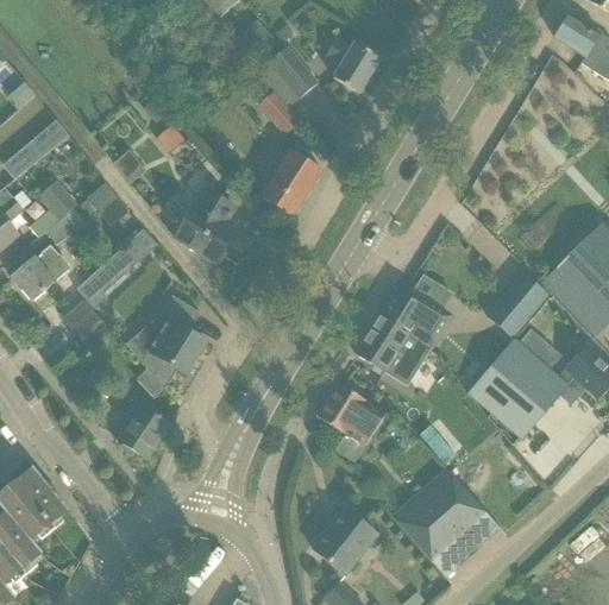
[(589,0),(606,11),(608,12),(608,0),(589,0)]
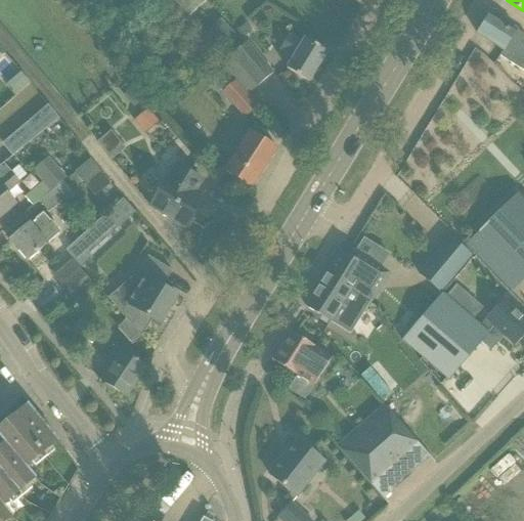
[(523,32),(490,11),(477,32),(503,48),(499,54),(523,69),(523,66),(523,32)]
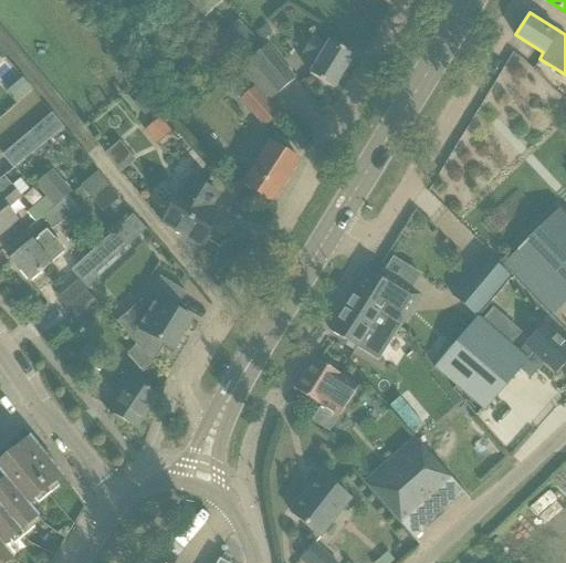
[(224,31),(243,51),(257,39),(238,19),(224,31)]
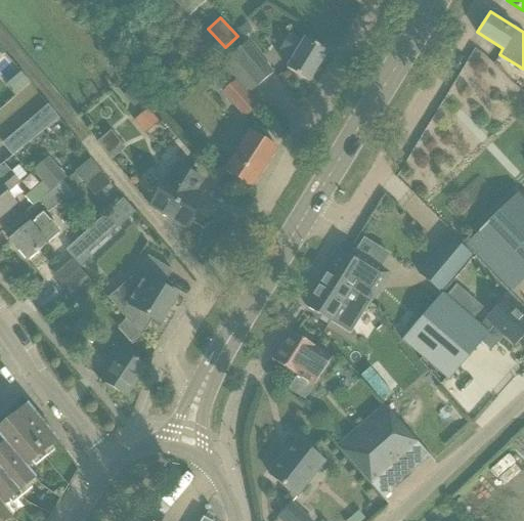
[(246,20),(236,28),(243,35),(252,28),(246,20)]
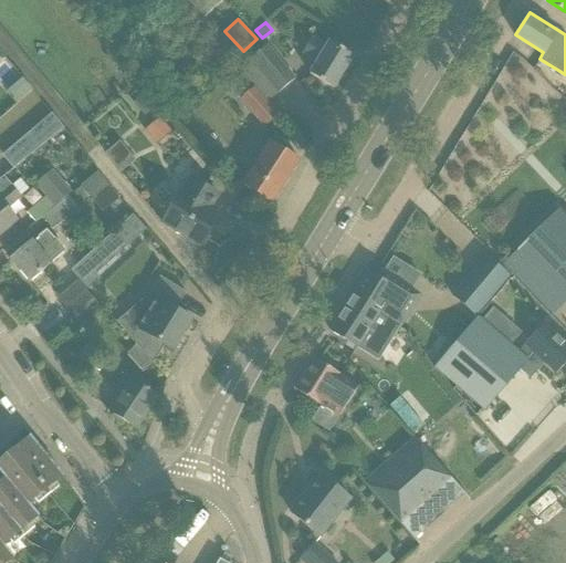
[(354,53),(334,42),(332,40),(327,47),(312,38),(303,52),(318,61),(311,73),(333,86),(354,53)]
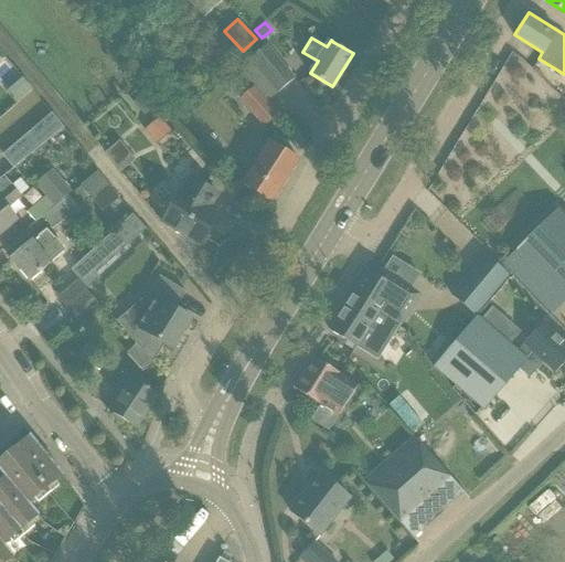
[(294,76),(265,44),(248,59),(277,91),(294,76)]
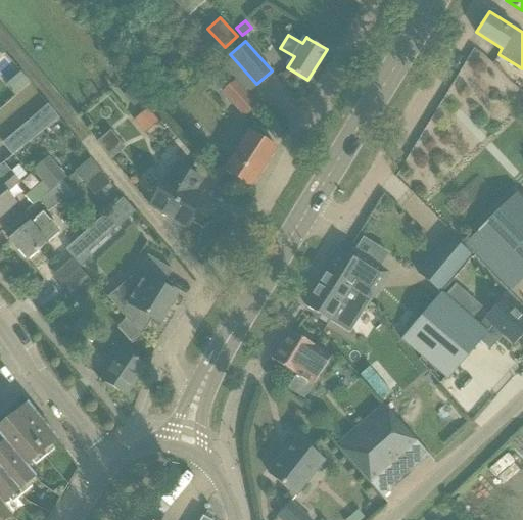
[(11,53),(0,61),(0,64),(28,97),(40,88),(11,53)]
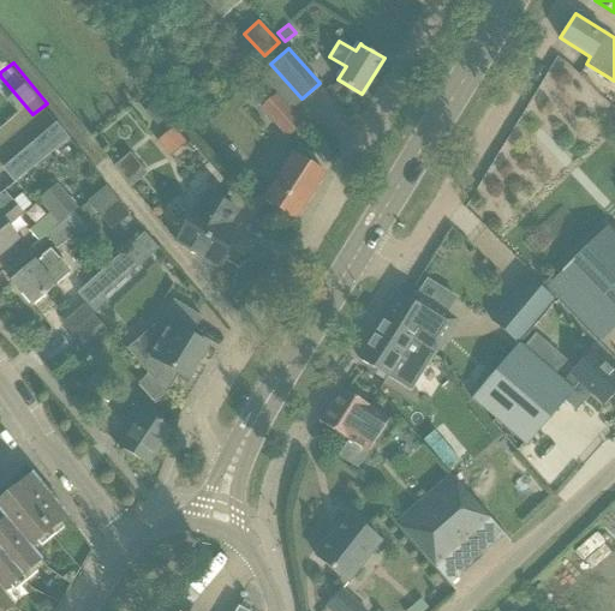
[(300,123),(275,91),(260,105),(285,136),(300,123)]
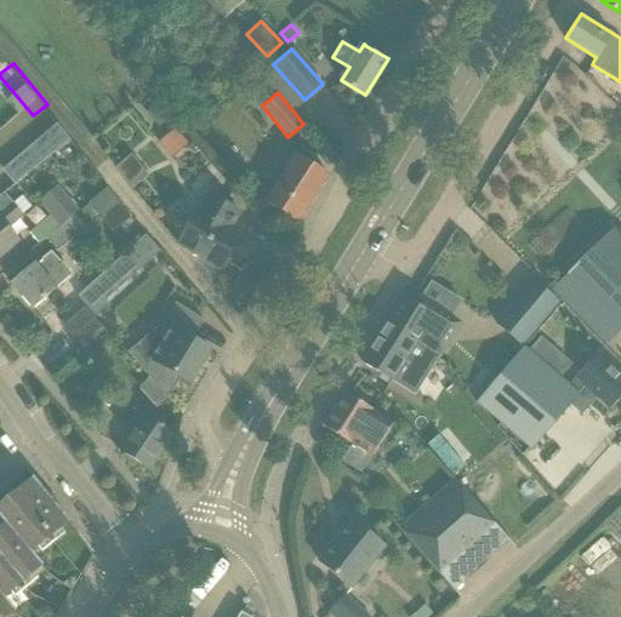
[(170,127),(178,118),(164,107),(155,116),(170,127)]
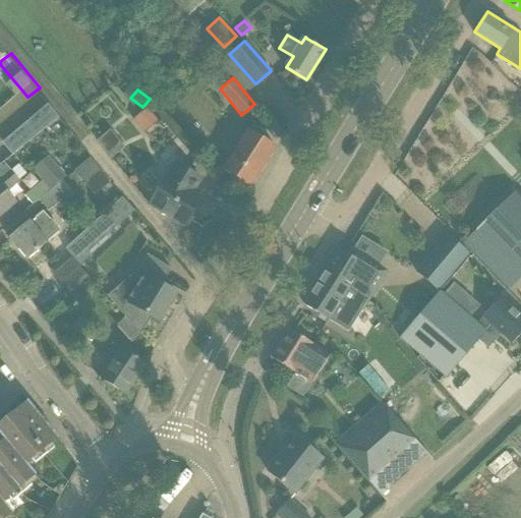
[(147,106),(133,117),(142,127),(156,116),(147,106)]
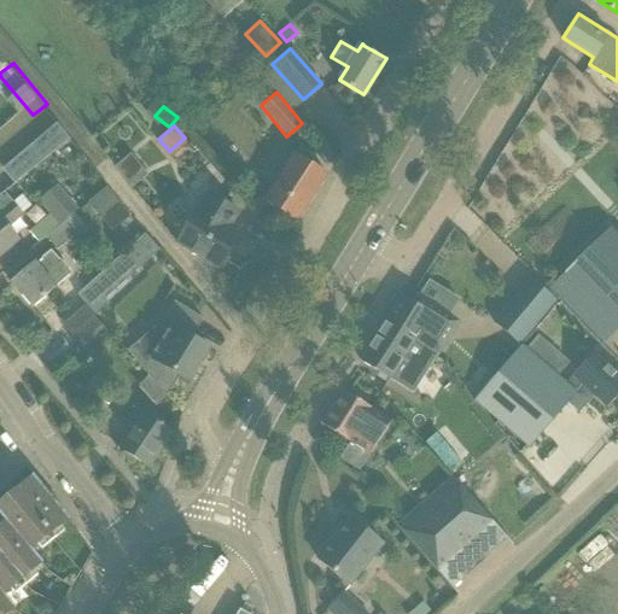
[(29,146),(3,168),(15,183),(41,161),(41,159),(31,147),(29,146)]
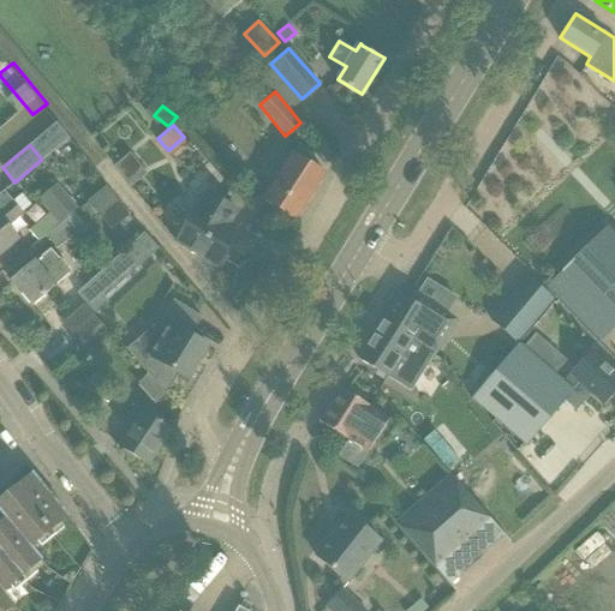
[(262,198),(296,220),(326,173),(292,151),(262,198)]
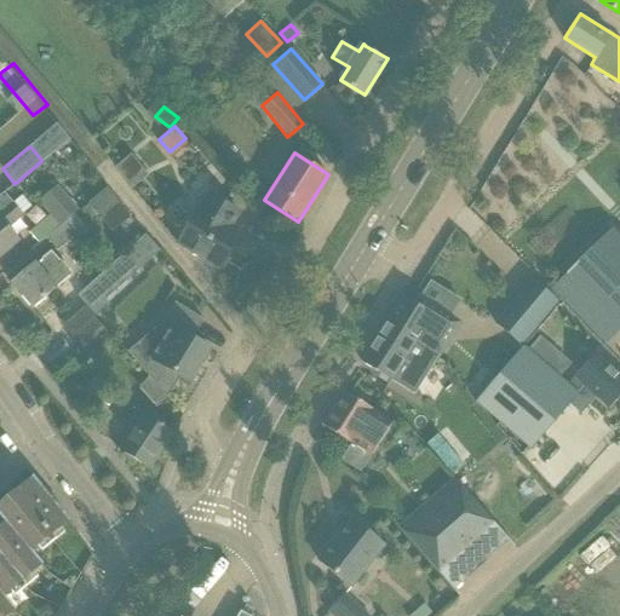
[(125,168),(141,189),(156,176),(141,155),(125,168)]
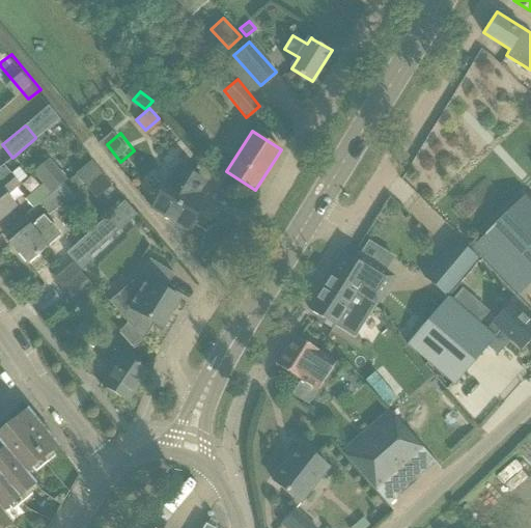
[(48,157),(33,170),(50,190),(65,177),(48,157)]
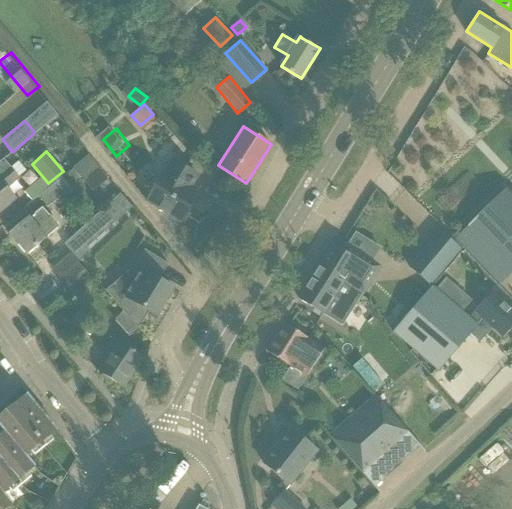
[(88,153),(73,166),(84,178),(98,166),(88,153)]
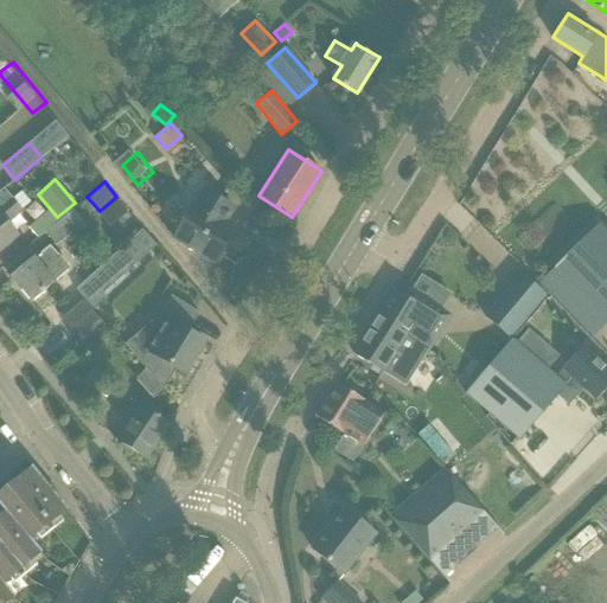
[(0,250),(7,244),(19,233),(7,219),(21,207),(12,196),(4,186),(0,188),(0,250)]
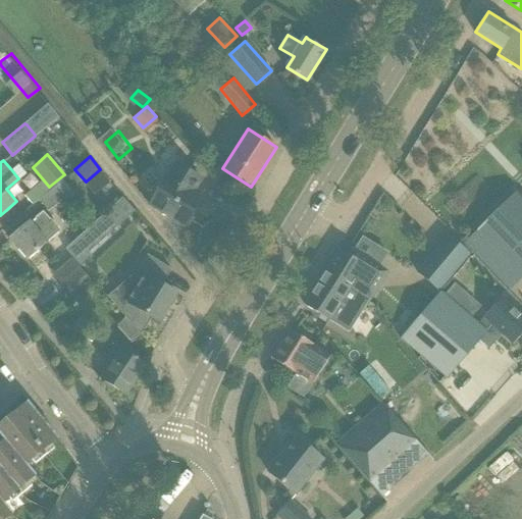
[(149,204),(166,214),(184,224),(201,197),(192,192),(201,177),(176,163),(167,176),(166,175),(149,204)]
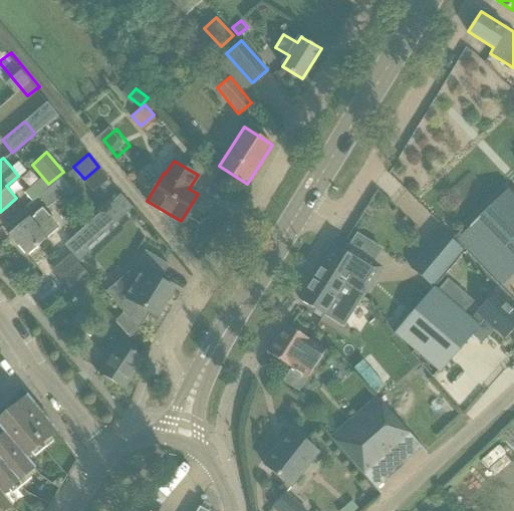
[(60,175),(37,194),(46,205),(69,187),(60,175)]
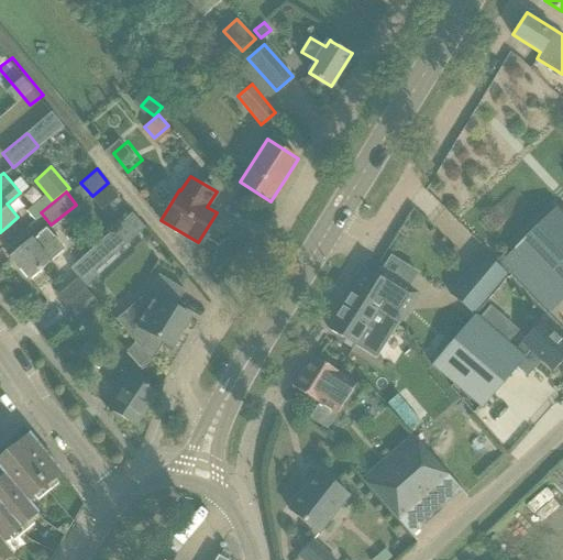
[(562,296),(562,213),(556,207),(515,246),(562,296)]
